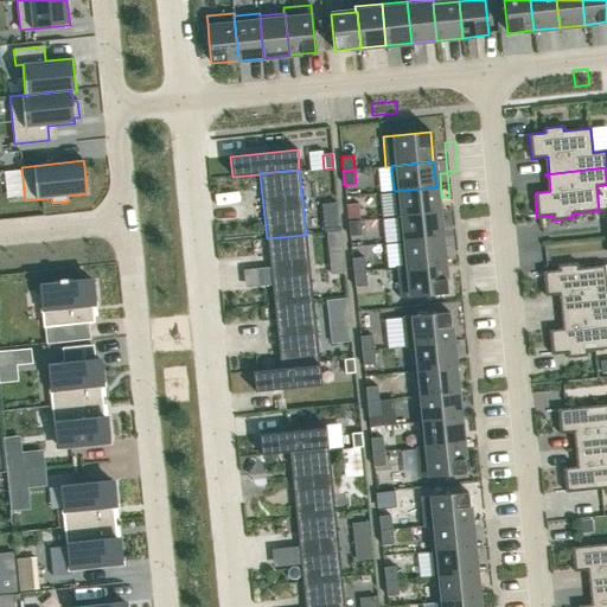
[(436,187),(394,191),(396,217),(439,212),(436,187)]
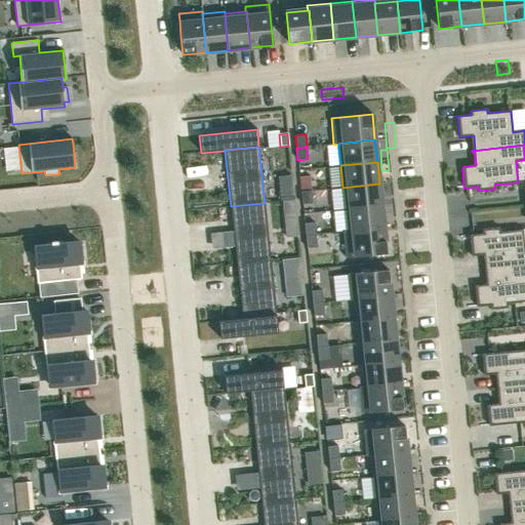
[(291,173),(276,174),(278,195),(293,194),(291,173)]
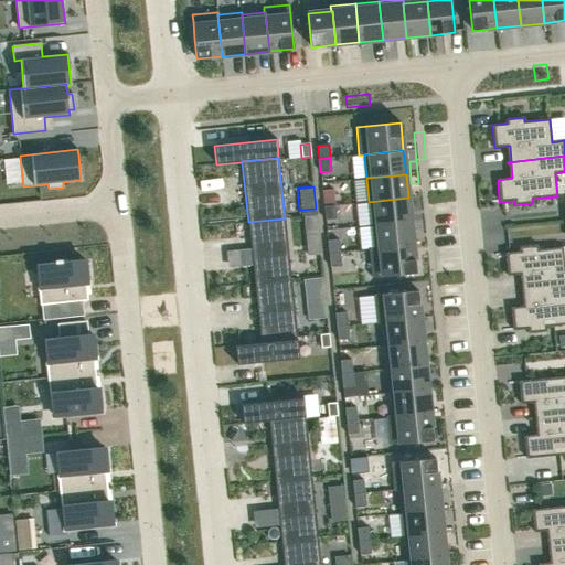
[(323,206),(334,205),(333,189),(322,190),(323,206)]
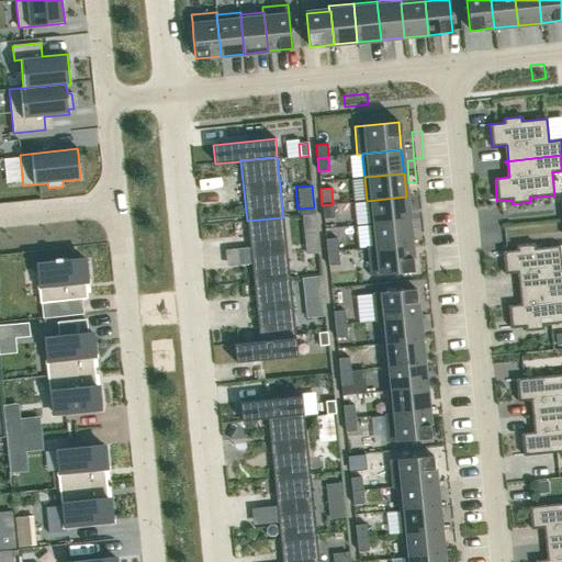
[(406,197),(367,201),(370,224),(408,221),(406,197)]
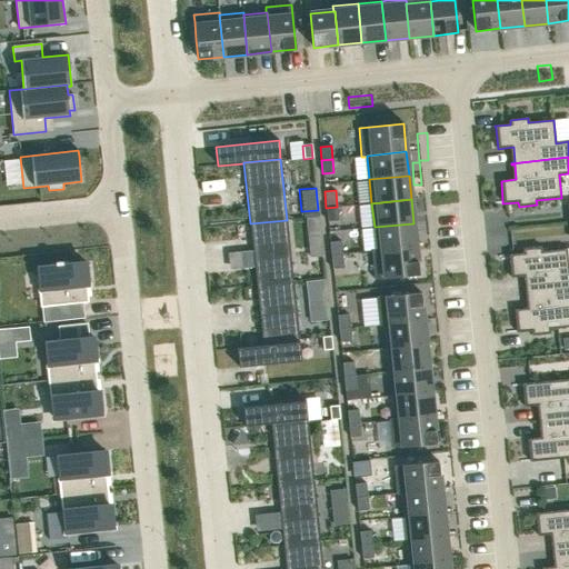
[(337,207),(326,208),(328,221),(339,220),(337,207)]
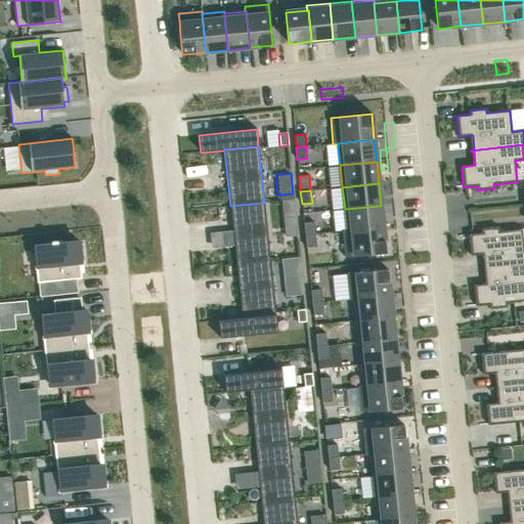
[(264,203),(230,206),(235,262),(270,259),(264,203)]
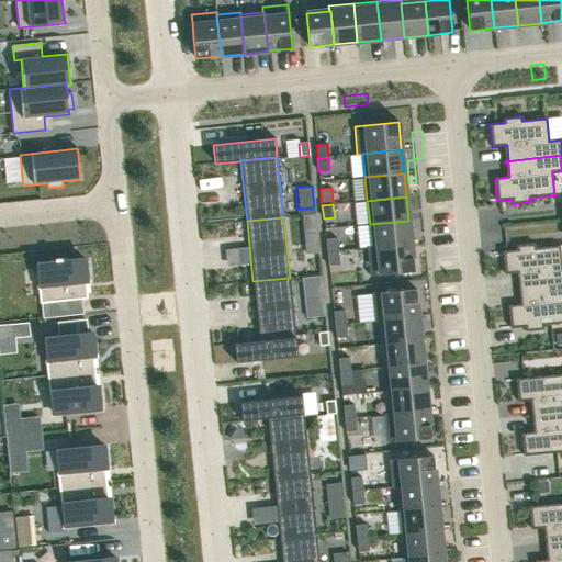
[(408,221),(370,224),(372,247),(372,248),(411,244),(408,221)]
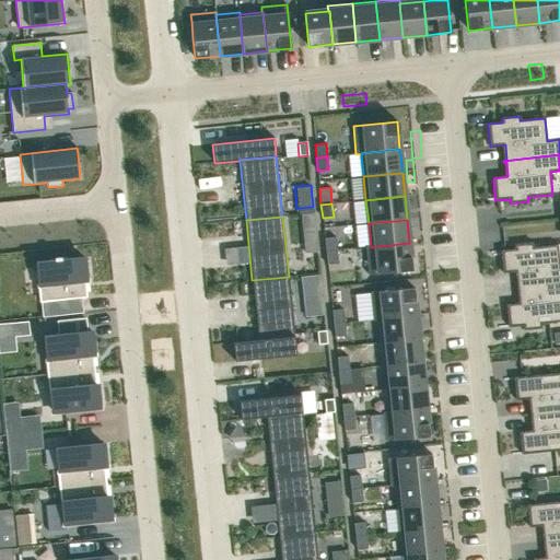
[(314,236),(302,238),(304,252),(315,251),(314,236)]
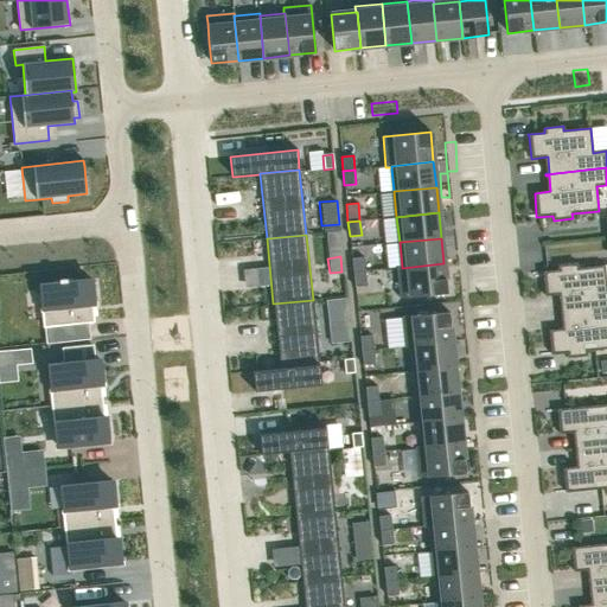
[(364,257),(352,259),(353,273),(365,272),(364,257)]
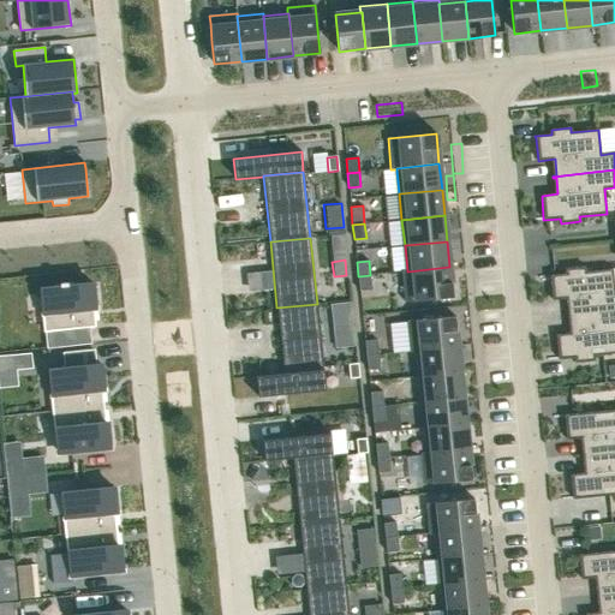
[(407,270),(401,270),(405,302),(453,297),(449,267),(407,272),(407,270)]
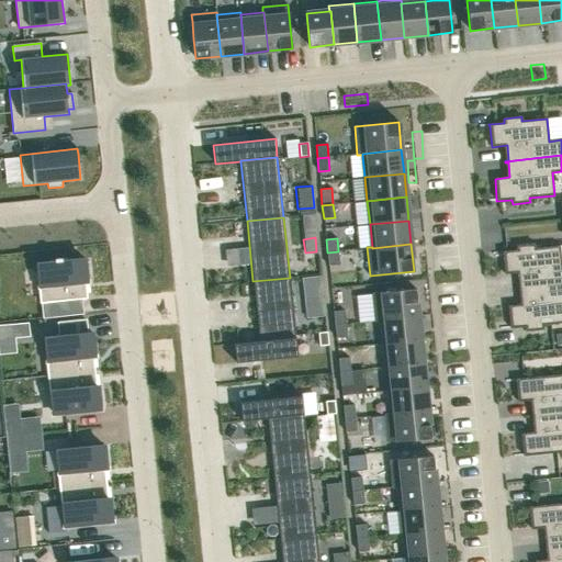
[(517,250),(502,253),(502,254),(503,254),(504,274),(519,272),(521,288),(518,288),(518,289),(561,284),(561,268),(561,269),(560,246),(535,248),(535,244),(516,246),(517,250)]
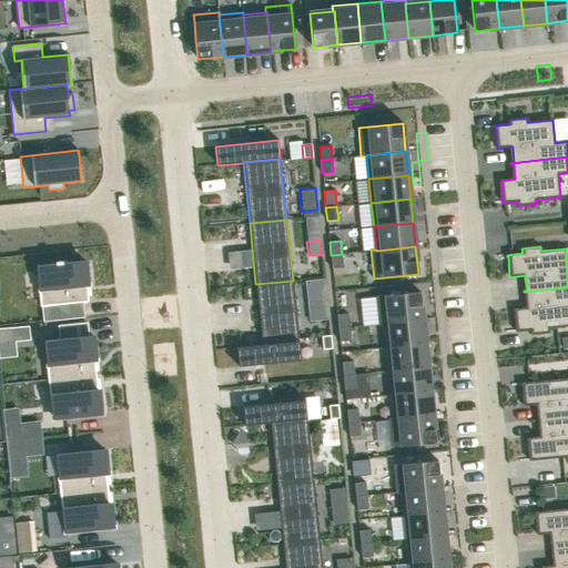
[(342,254),(331,255),(332,269),(343,267),(342,254)]
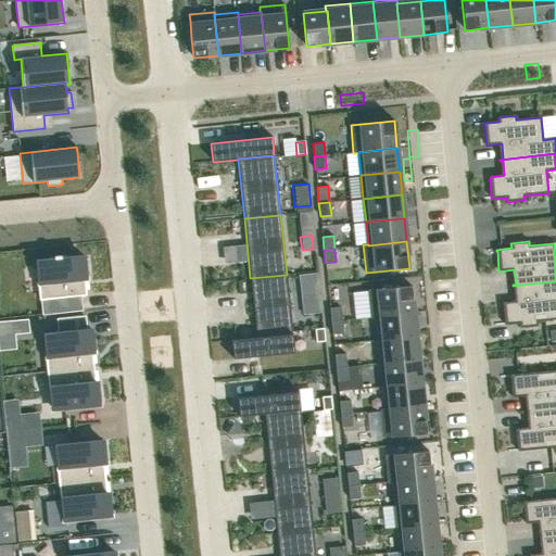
[(54,258),(38,261),(40,281),(38,281),(40,300),(50,299),(77,295),(86,295),(84,279),(86,279),(84,256),(61,258),(61,255),(54,256),(54,258)]
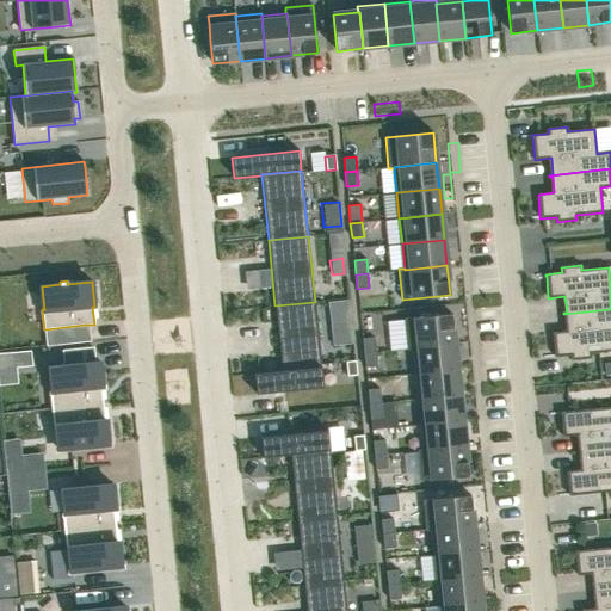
[(347,300),(327,301),(328,322),(349,321),(347,300)]
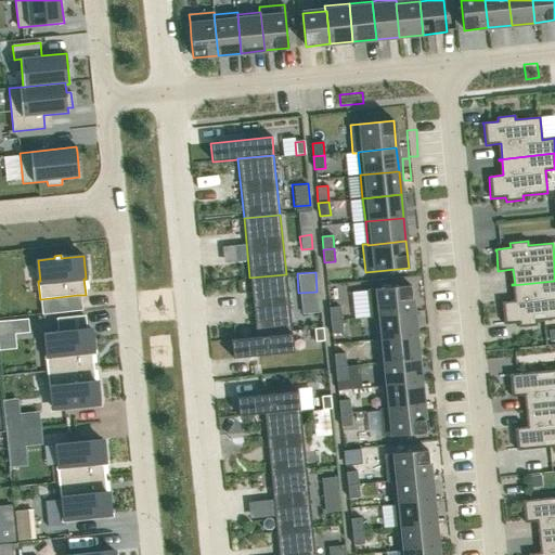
[(286,274),(249,278),(256,337),(256,338),(292,334),(286,274)]
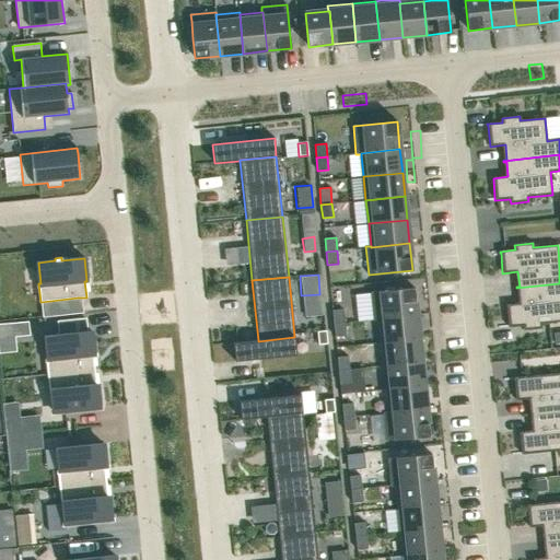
[(521,303),(505,305),(508,326),(508,327),(523,326),(524,330),(541,328),(540,324),(559,322),(559,283),(516,288),(516,289),(520,289),(521,303)]
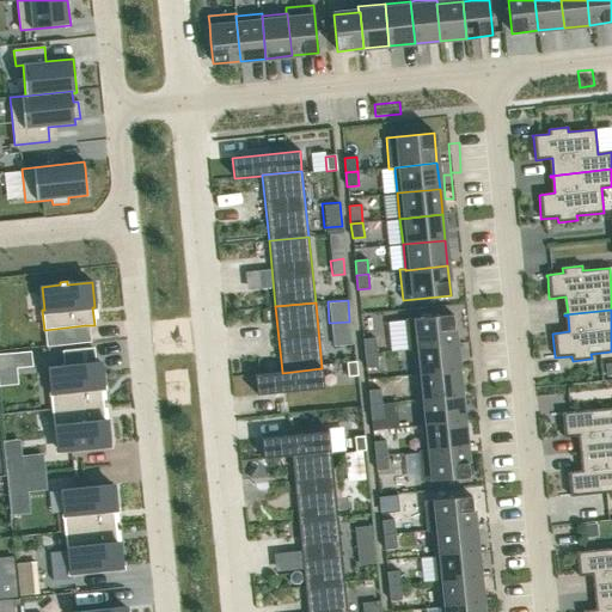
[(452,314),(404,319),(408,350),(414,350),(414,349),(456,344),(452,314)]
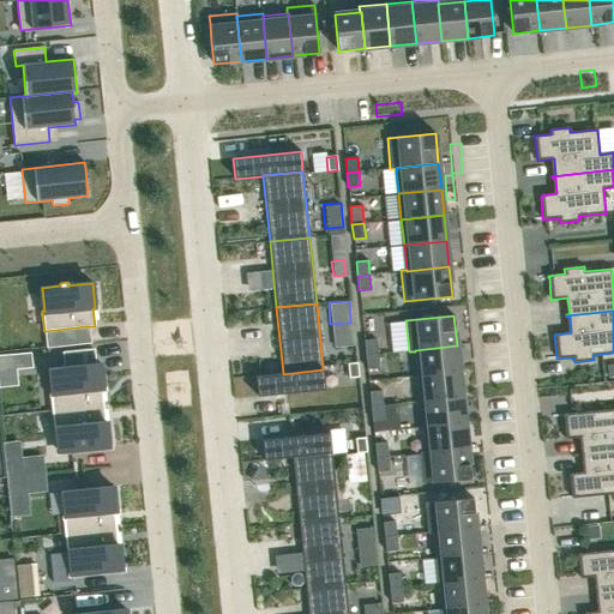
[(85,326),(55,330),(58,347),(86,343),(85,326)]
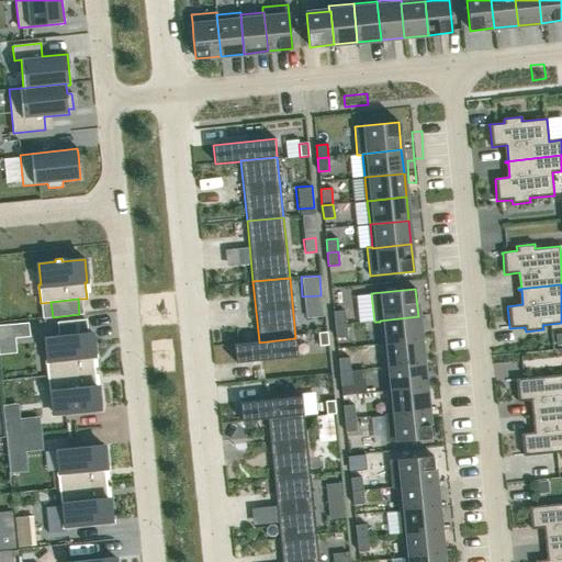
[(344,311),(333,312),(335,325),(346,324),(344,311)]
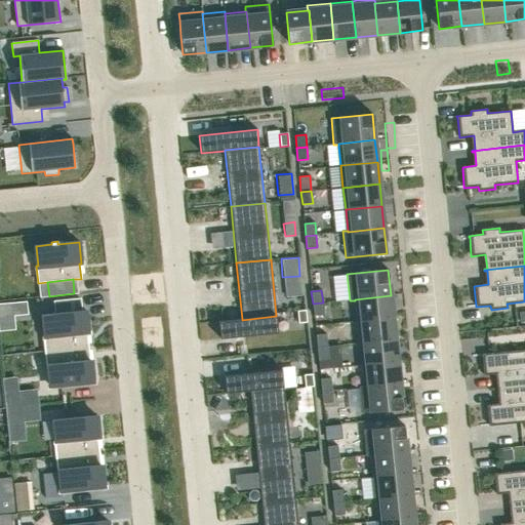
[(391,295),(355,299),(355,300),(357,321),(393,318),(391,295)]
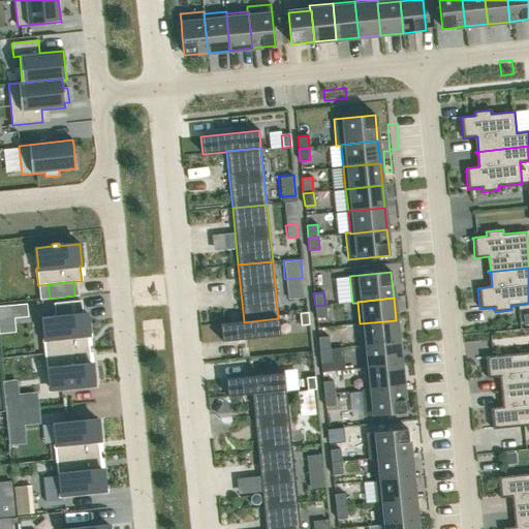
[(56,317),(43,318),(45,338),(43,338),(45,354),(89,349),(87,336),(89,336),(87,313),(82,314),(81,302),(55,304),(56,317)]
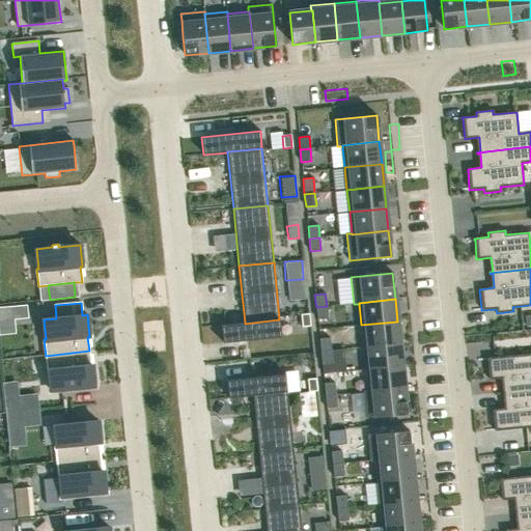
[(26,305),(12,307),(14,319),(28,318),(26,305)]
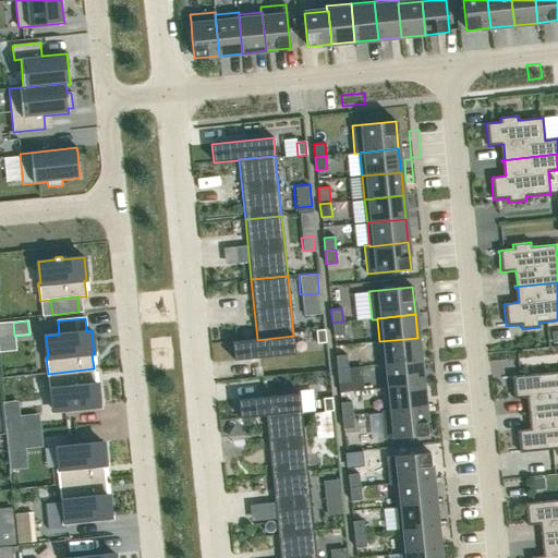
[(343,322),(332,323),(334,336),(344,335),(343,322)]
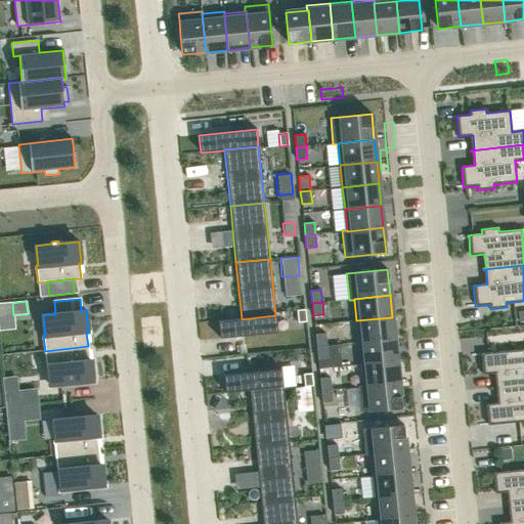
[(305,310),(297,310),(298,322),(306,322),(305,310)]
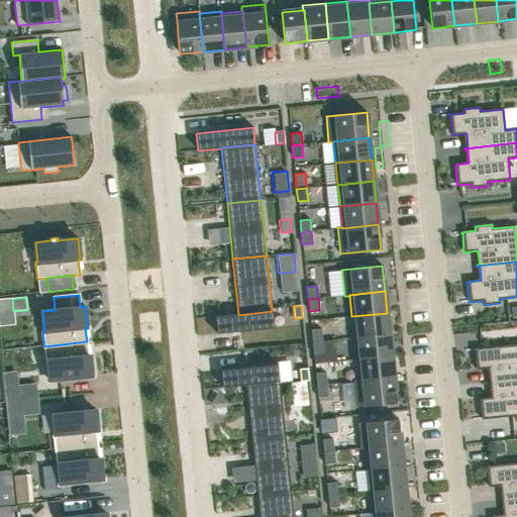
[(238,314),(215,316),(217,334),(274,328),(272,311),(238,315),(238,314)]
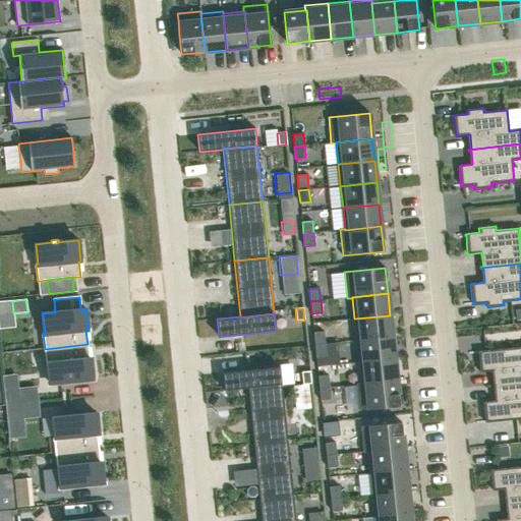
[(390,315),(354,319),(356,341),(392,337),(390,315)]
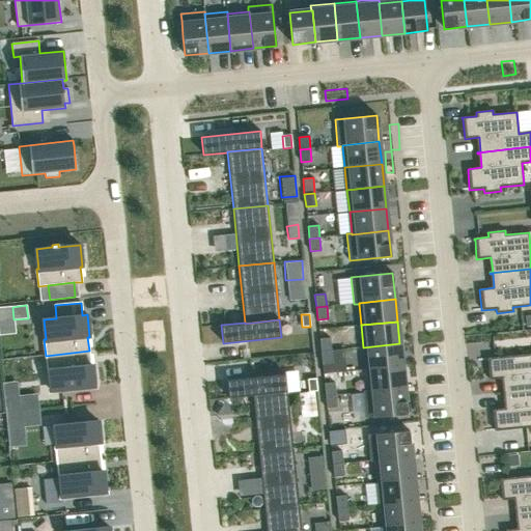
[(330,338),(319,339),(320,352),(331,351),(330,338)]
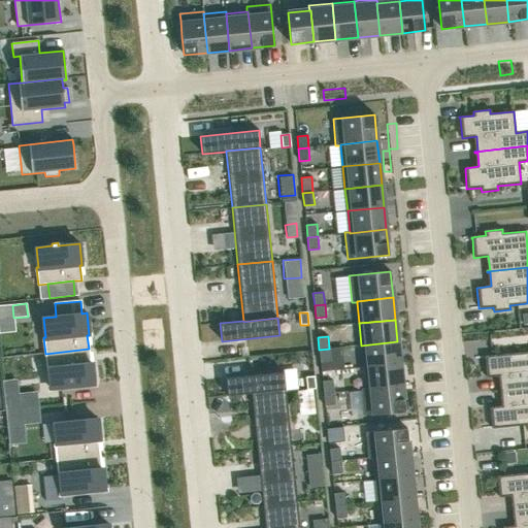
[(397,341),(361,345),(363,367),(400,364),(397,341)]
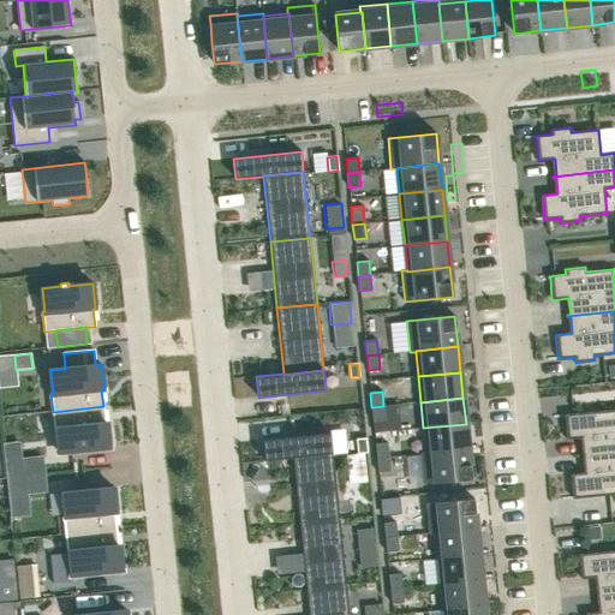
[(103,406),(53,412),(55,431),(57,430),(59,453),(109,448),(107,423),(105,423),(103,406)]
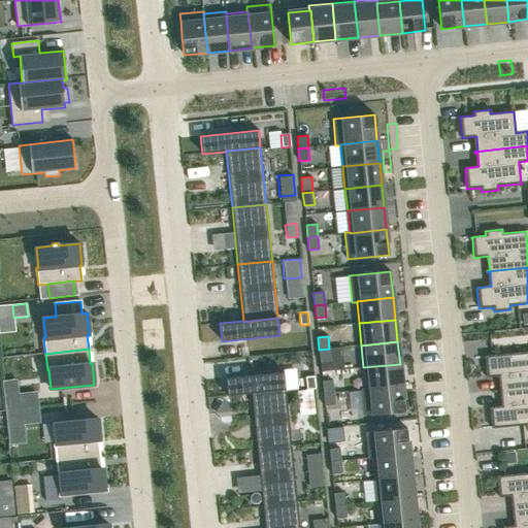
[(329,349),(319,350),(320,362),(330,361),(329,349)]
